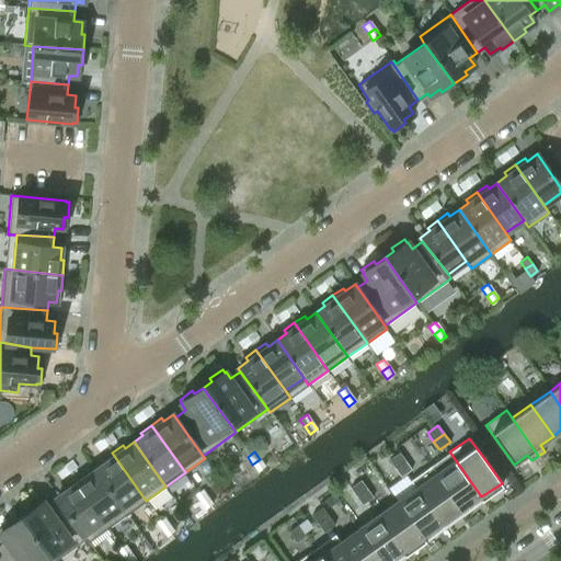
[(481,496),(449,451),(431,466),(462,511),(481,496)]
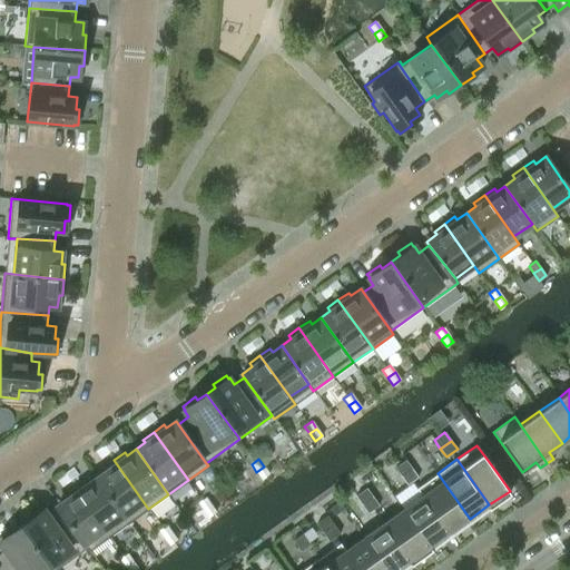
[(106,470),(97,477),(129,522),(148,509),(114,460),(104,468),(106,470)]
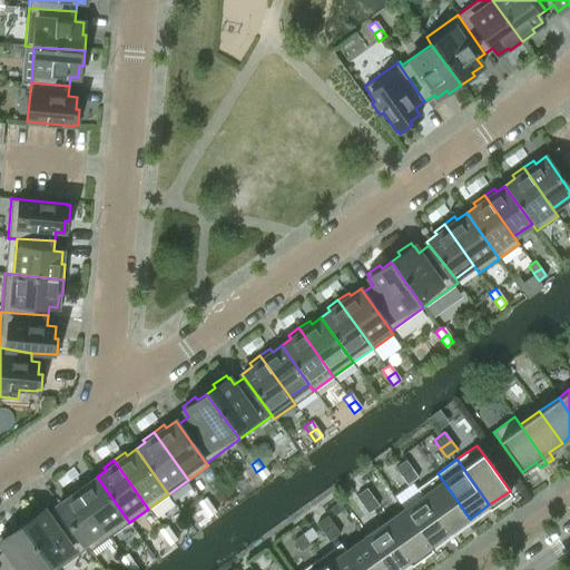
[(412,469),(405,460),(394,468),(401,477),(412,469)]
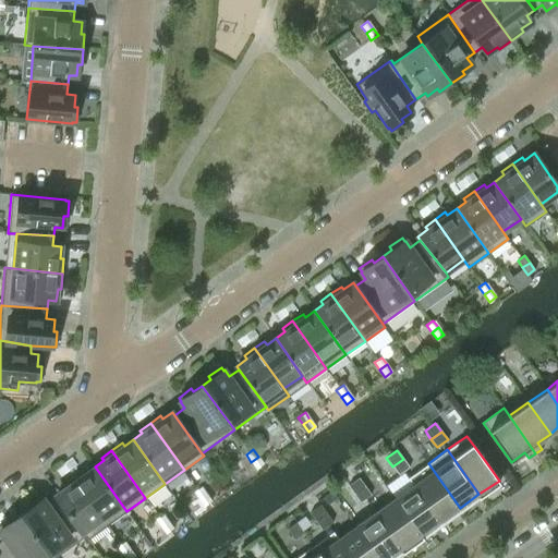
[(263,463),(258,457),(251,462),(256,469),(263,463)]
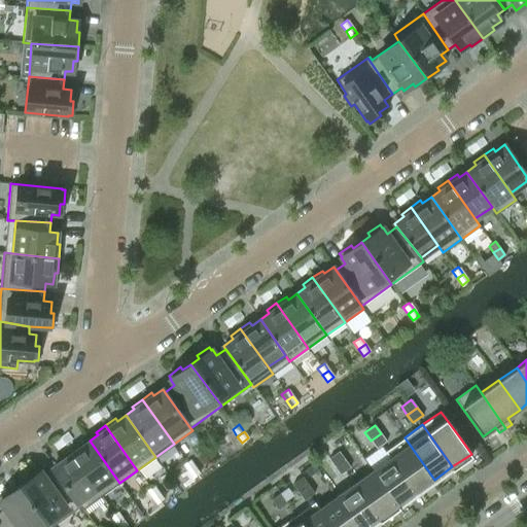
[(387,442),(381,433),(371,441),(377,449),(387,442)]
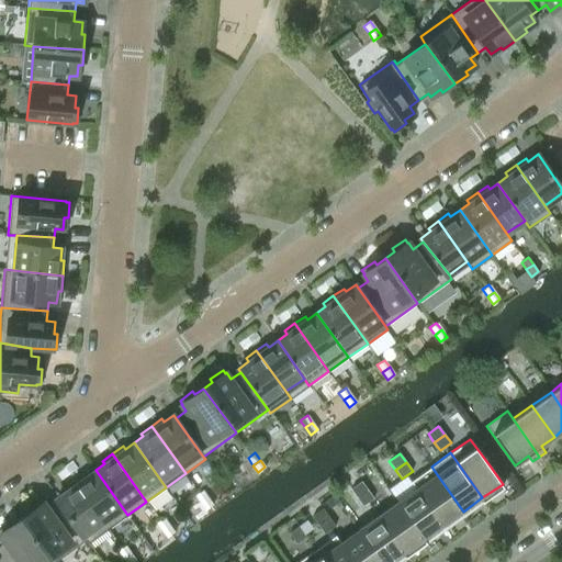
[(463,512),(431,467),(412,481),(417,489),(444,526),(463,512)]
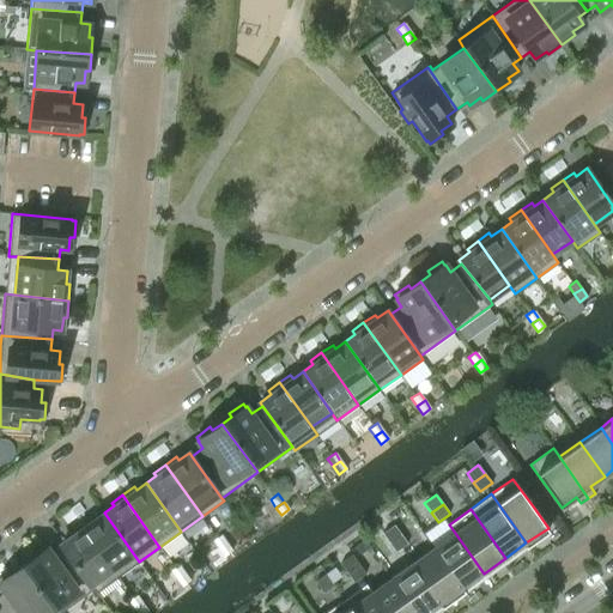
[(91,517),(80,525),(117,577),(139,562),(104,513),(95,520),(91,517)]
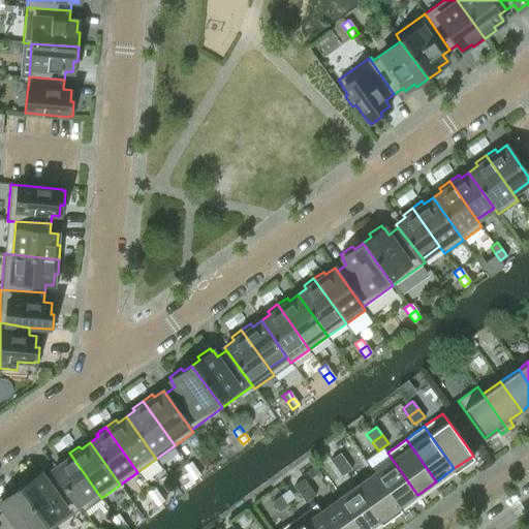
[(62,463),(53,469),(55,473),(81,508),(83,511),(101,498),(69,453),(60,460),(62,463)]
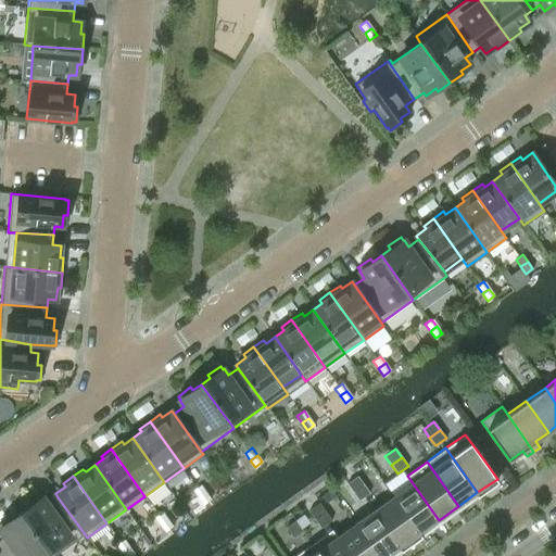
[(364,484),(357,476),(346,483),(353,492),(364,484)]
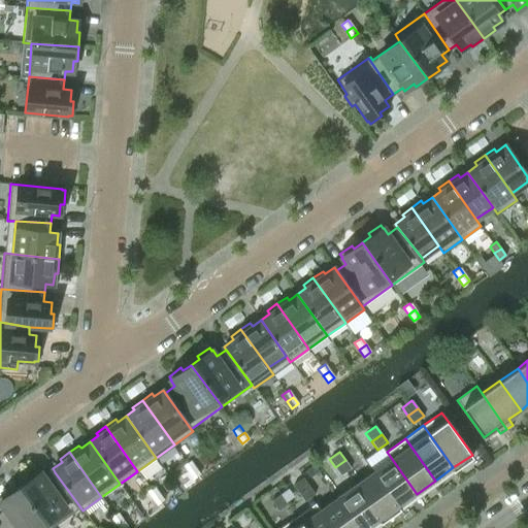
[(417,494),(392,459),(374,472),(398,506),(417,494)]
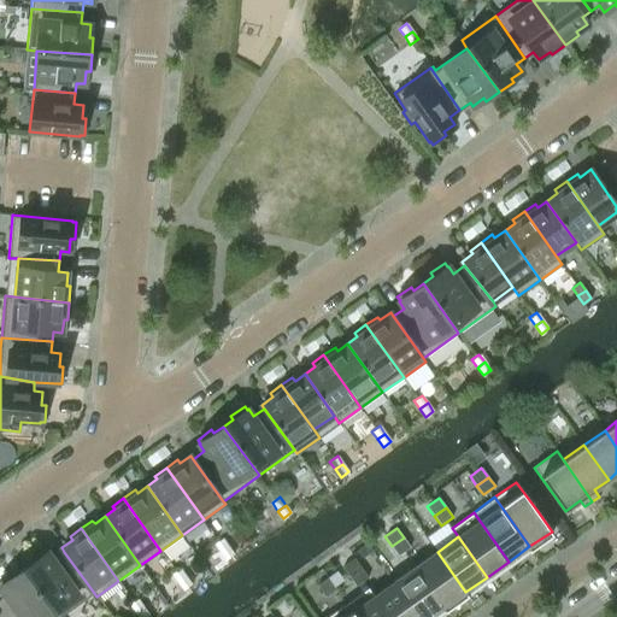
[(410,547),(404,538),(392,546),(399,556),(410,547)]
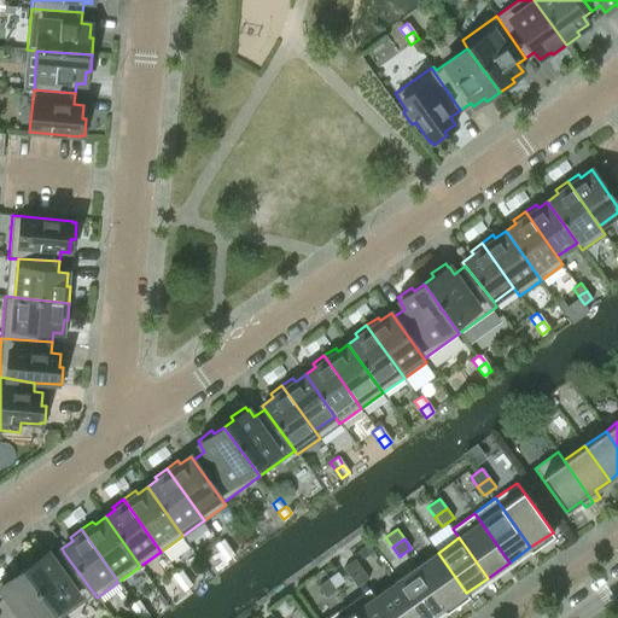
[(228,547),(222,540),(215,546),(220,553),(228,547)]
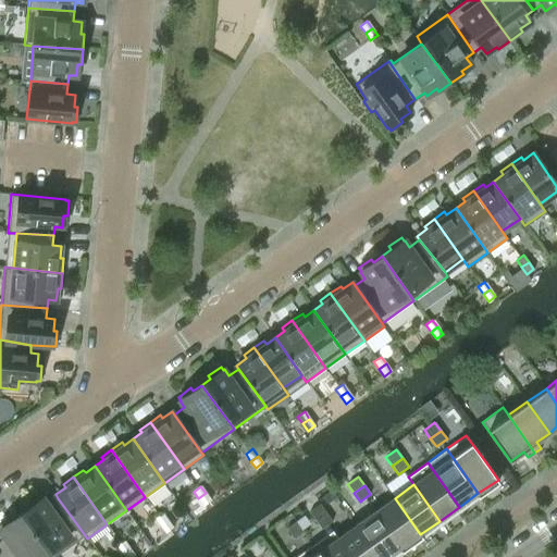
[(338,500),(331,490),(322,496),(330,507),(338,500)]
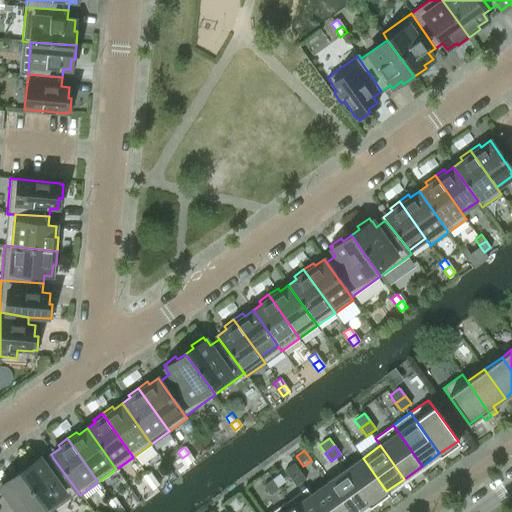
[(193,460),(189,453),(182,458),(187,464),(193,460)]
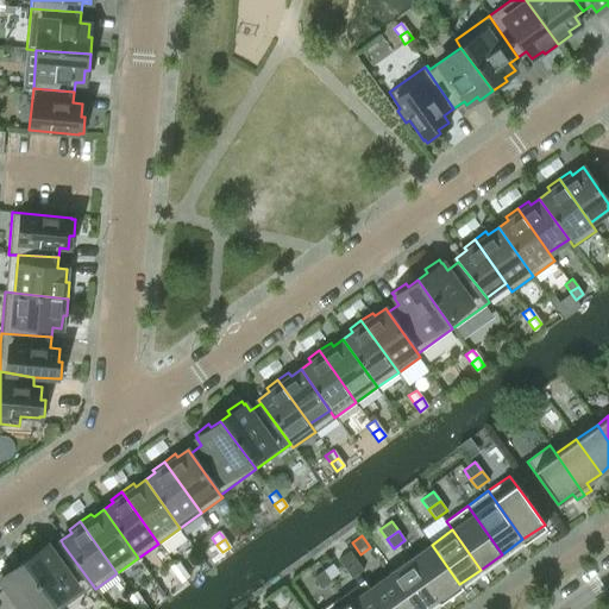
[(32,554),(23,562),(56,608),(58,608),(93,585),(63,545),(52,552),(48,545),(46,545),(44,541),(30,552),(32,554)]
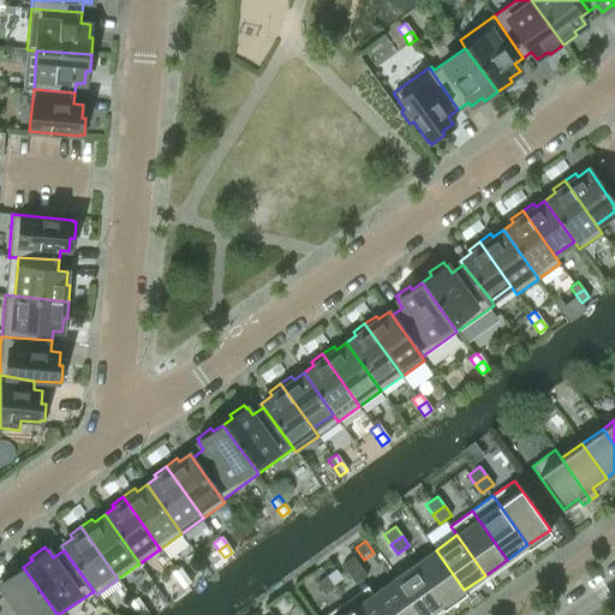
[(466,592),(464,590),(436,550),(415,565),(443,605),(445,607),(466,592)]
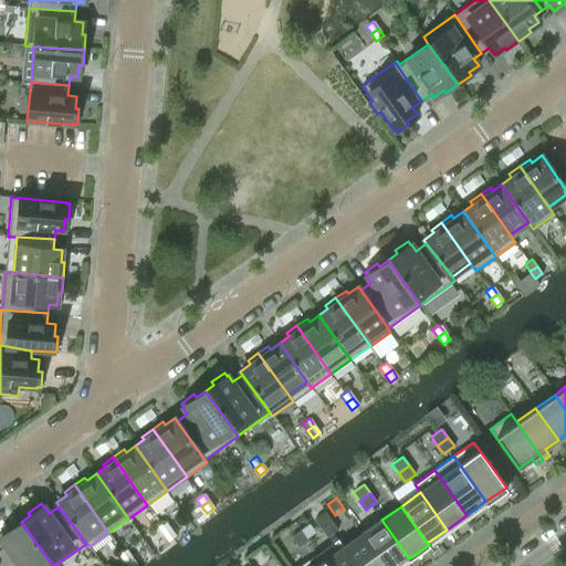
[(321,515),(314,520),(321,528),(331,521),(325,512),(321,515)]
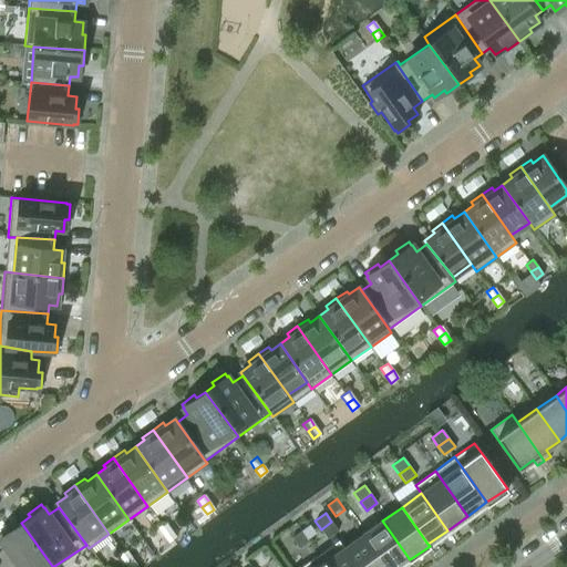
[(395,566),(409,558),(382,521),(363,534),(387,566),(395,566)]
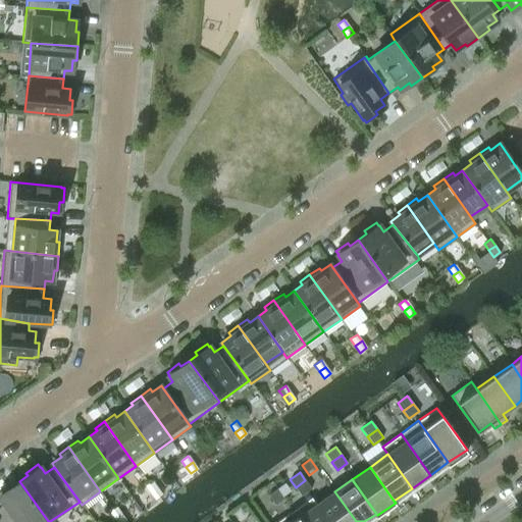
[(305,480),(296,487),(301,496),(307,491),(311,488),(305,480)]
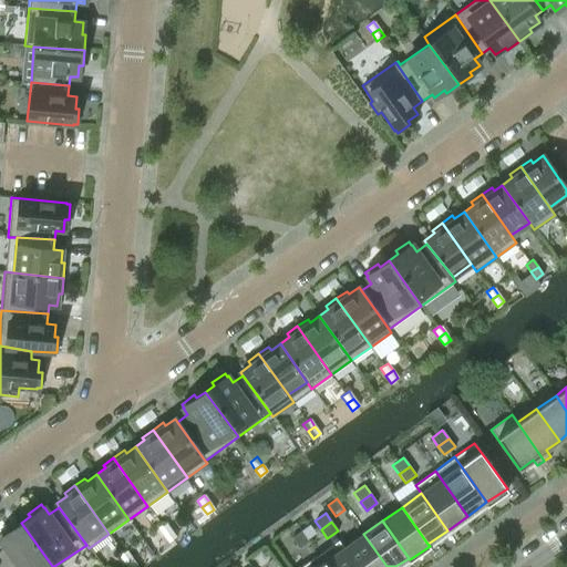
[(52,566),(21,523),(12,529),(10,526),(0,533),(0,540),(3,546),(0,548),(0,564),(2,566),(52,566)]
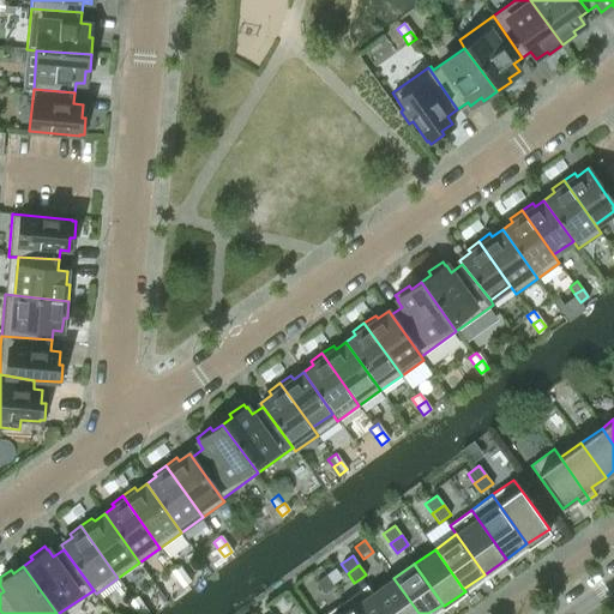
[(184,575),(179,566),(172,572),(176,579),(184,575)]
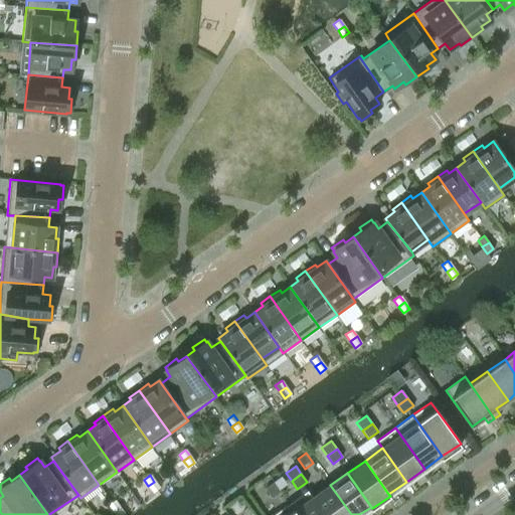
[(159,488),(154,482),(148,486),(153,492),(159,488)]
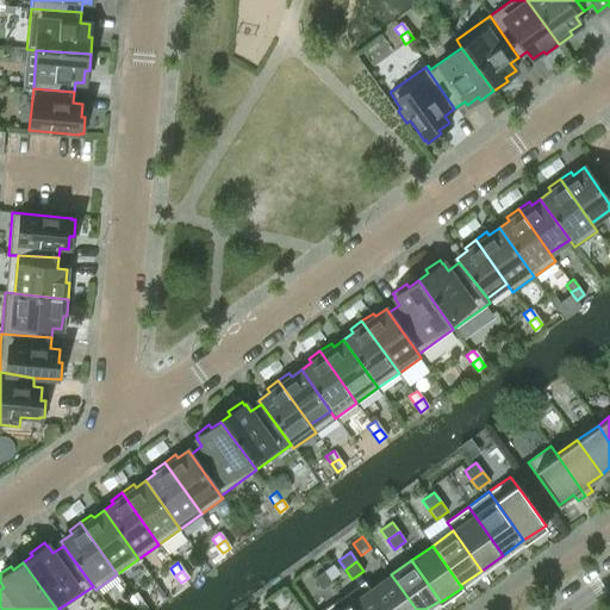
[(331,583),(323,571),(313,578),(322,590),(331,583)]
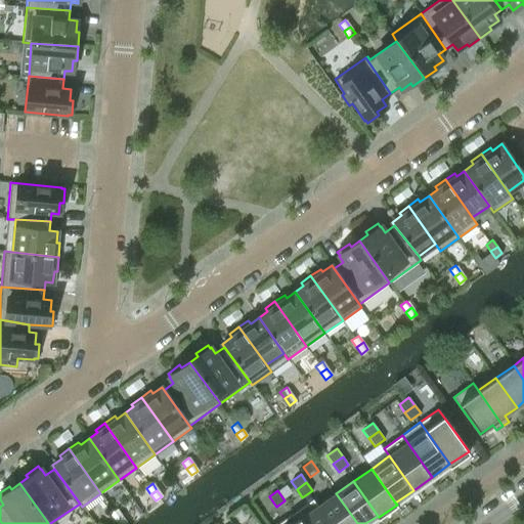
[(357,523),(336,493),(317,506),(330,523),(357,523)]
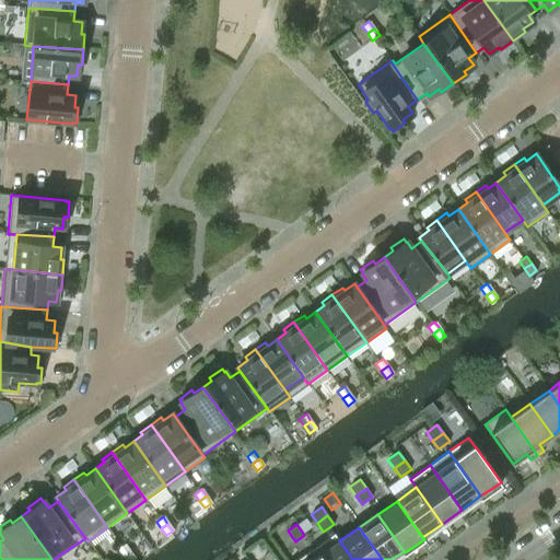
[(352,559),(339,540),(334,534),(314,548),(322,559),(352,559)]
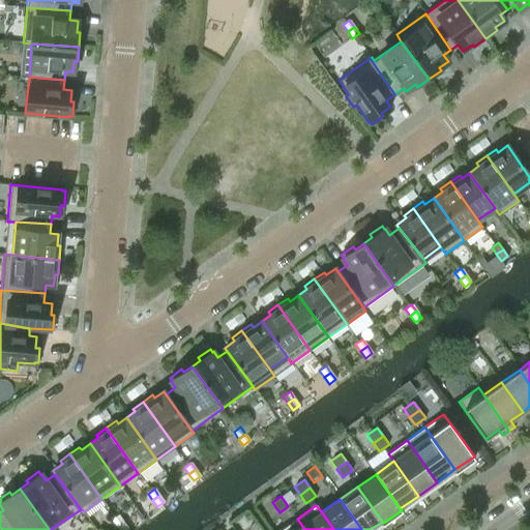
[(123,522),(118,514),(112,520),(116,526),(123,522)]
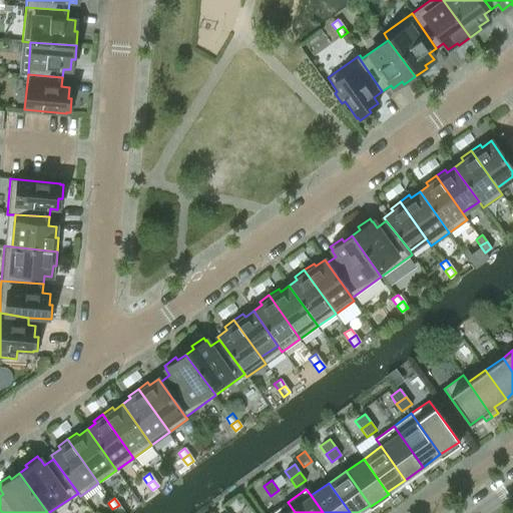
[(295,512),(288,502),(272,512),(295,512)]
